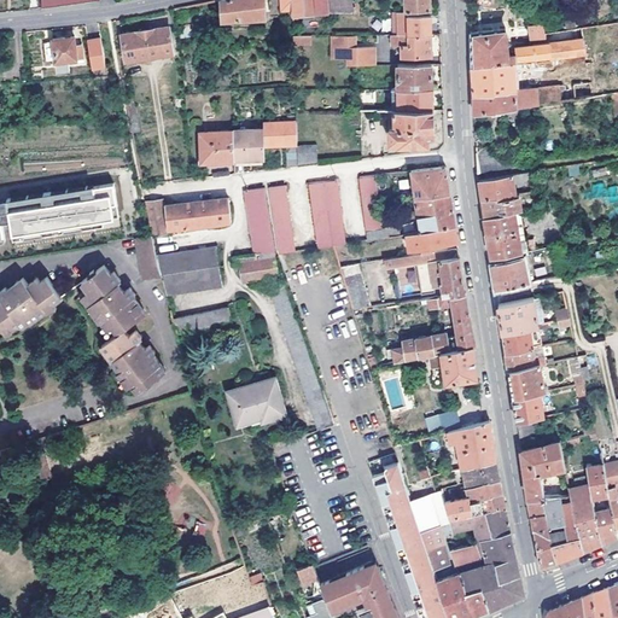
[(221,0),(221,6),(222,25),(264,17),(263,0),(221,0)]
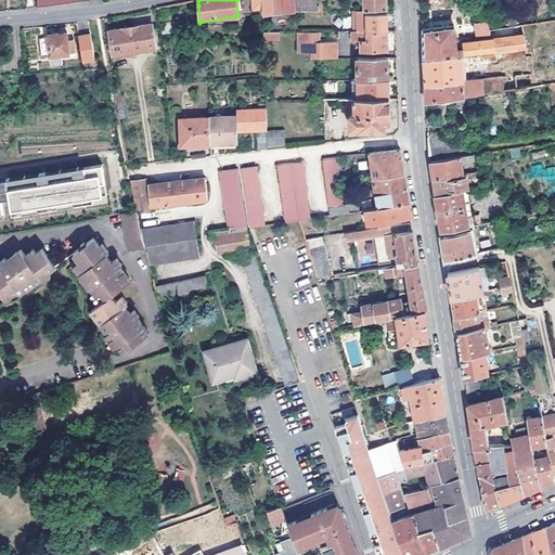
[(261,9),(260,0),(250,0),(252,9),(261,9)]
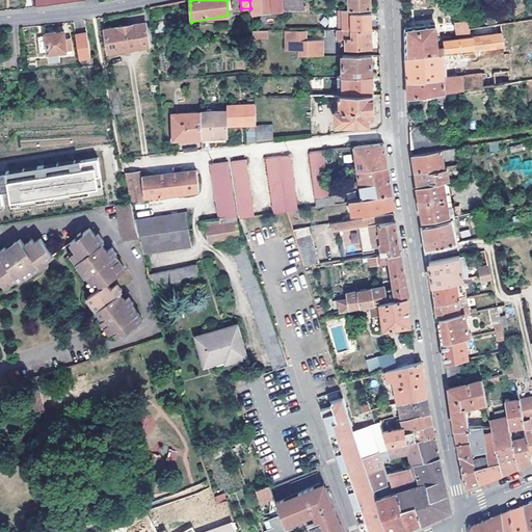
[(249,0),(250,8),(250,9),(251,12),(262,12),(261,0),(249,0)]
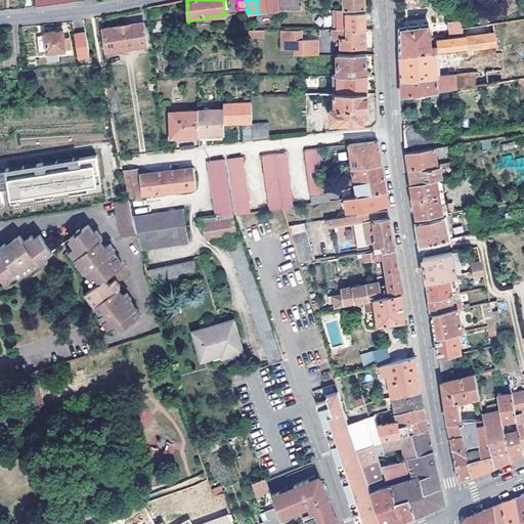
[(257,0),(258,12),(267,11),(266,0),(257,0)]
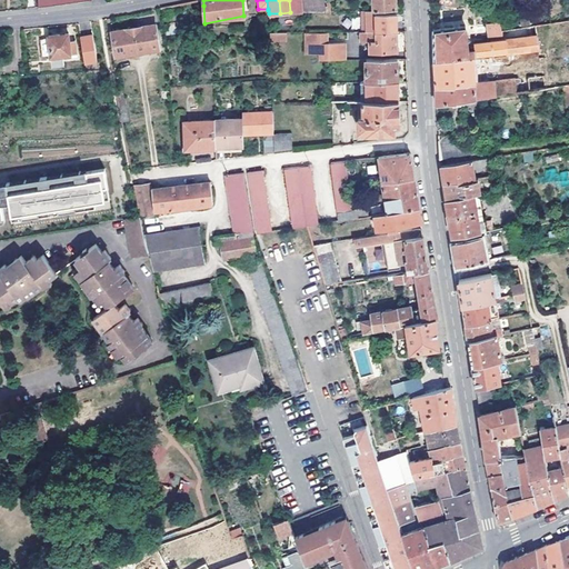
[(289,0),(290,12),(328,11),(326,0),(325,0),(289,0)]
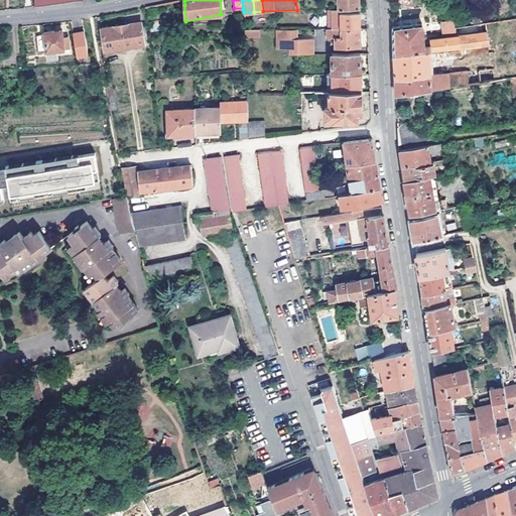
[(339,8),(326,8),(326,28),(341,27),(341,13),(341,8),(339,8)]
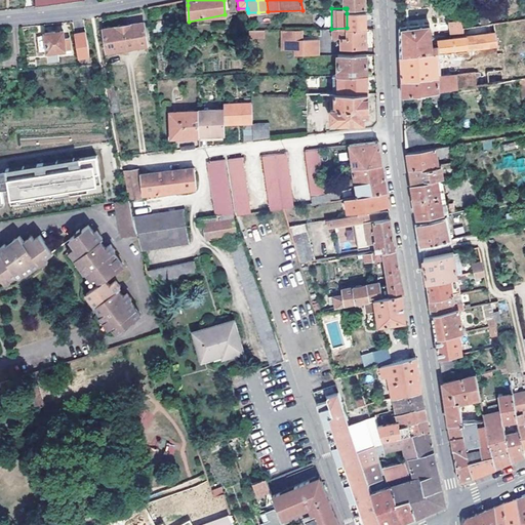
[(347,28),(365,28),(365,12),(347,13),(347,28)]
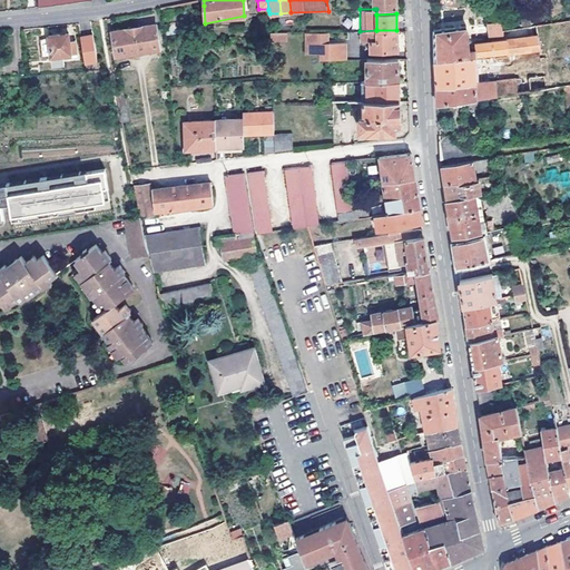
[(510,33),(509,28),(502,29),(500,21),(489,23),(490,37),(510,33)]
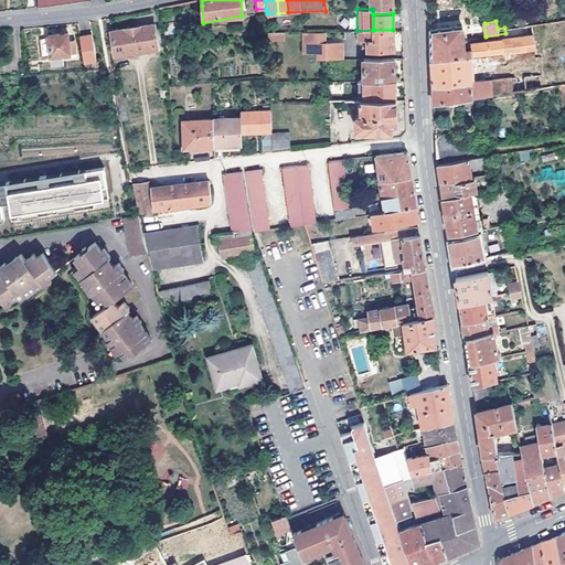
[(115,55),(158,49),(155,23),(110,30),(115,55)]
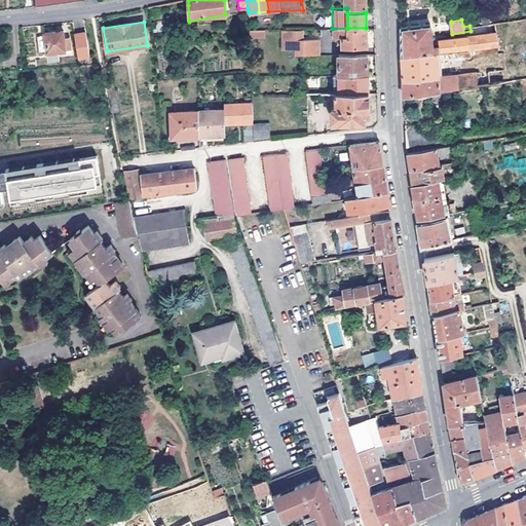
[(402,57),(438,50),(438,45),(433,45),(430,22),(401,27),(402,42),(402,57)]
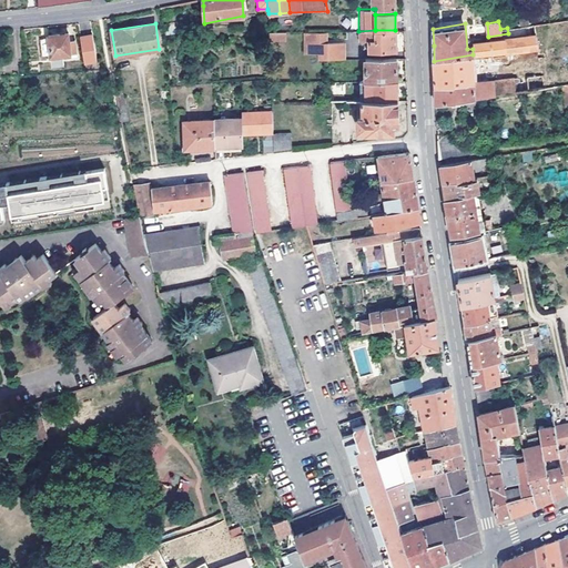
[(395,30),(375,30),(361,31),(361,39),(368,40),(368,51),(396,51),(395,30)]
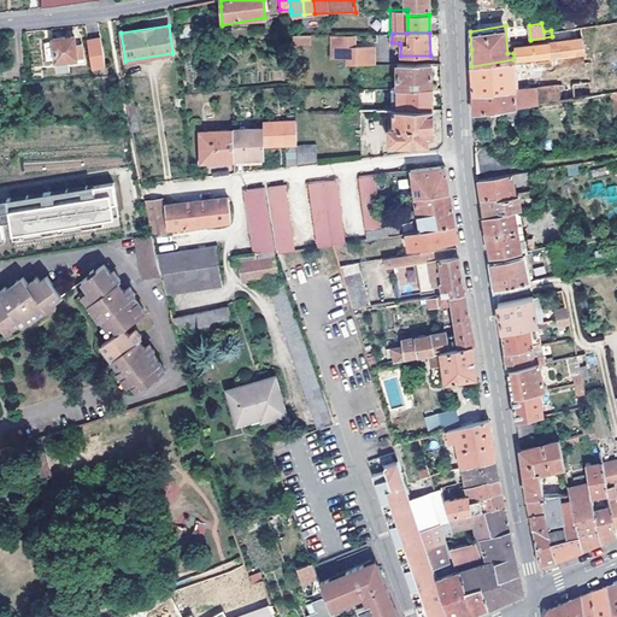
[(66,53),(82,52),(81,39),(75,39),(74,34),(52,36),(52,40),(43,42),(46,62),(54,60),(56,71),(69,69),(68,58),(66,53)]
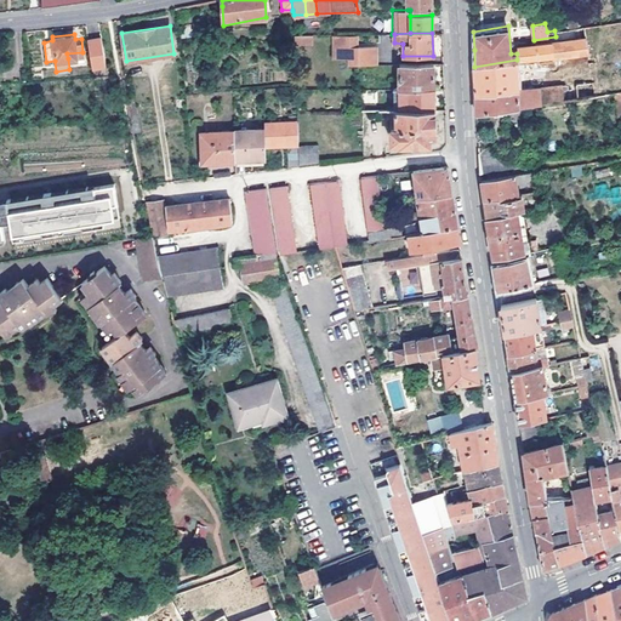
[(313,45),(312,35),(294,36),(295,47),(313,45)]
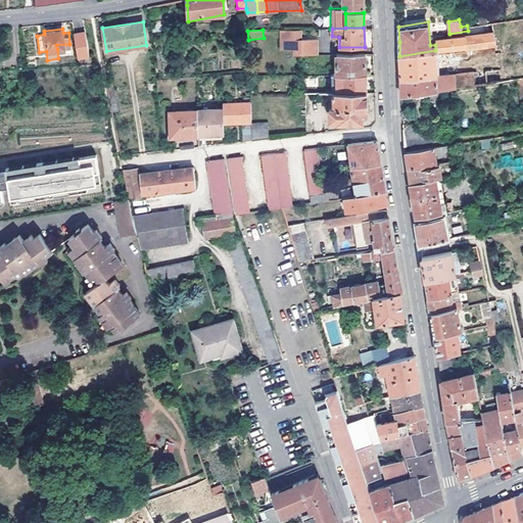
[(294,39),(300,39),(300,31),(292,31),(292,39),(280,39),(280,47),(294,47),(294,39)]
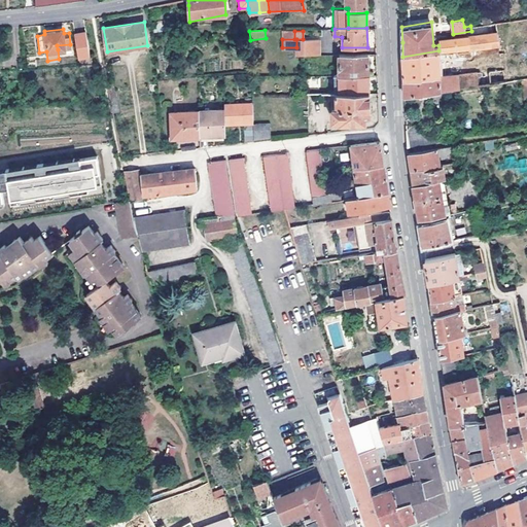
[(77,57),(90,56),(85,32),(74,34),(77,57)]
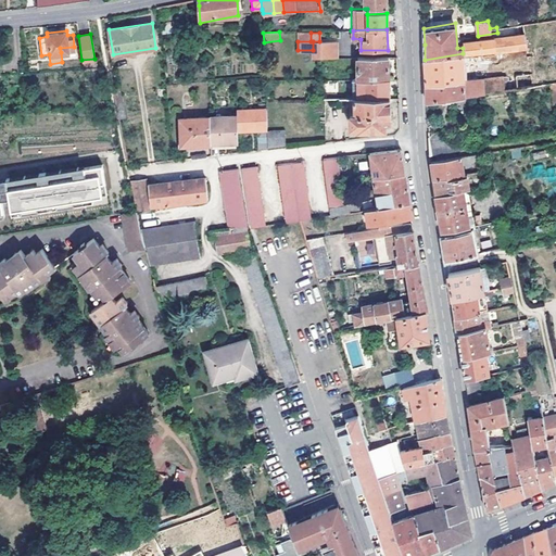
[(463,53),(464,61),(465,61),(466,60),(467,60),(468,59),(468,58),(469,55),(469,54),(528,48),(526,35),(463,39),(463,48),(463,53)]
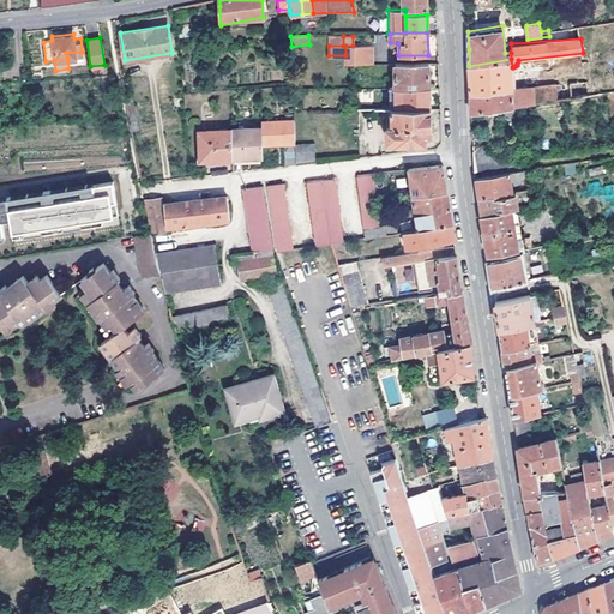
[(345,55),(345,64),(371,64),(371,46),(353,46),(345,46),(345,55)]
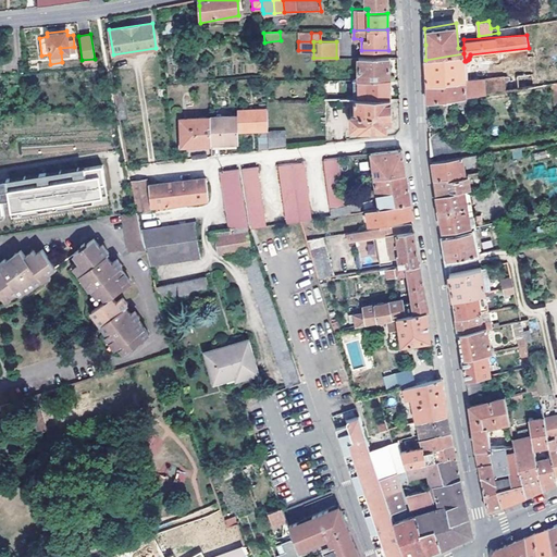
[(426,85),(465,79),(465,61),(463,53),(425,60),(425,70),(426,85)]
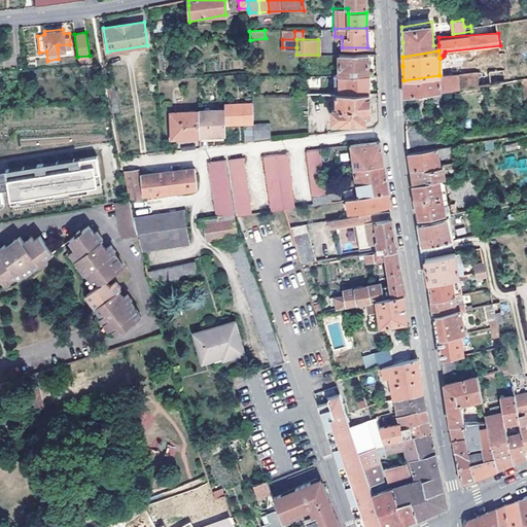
[(340,75),(369,75),(367,55),(339,55),(339,75),(340,75)]
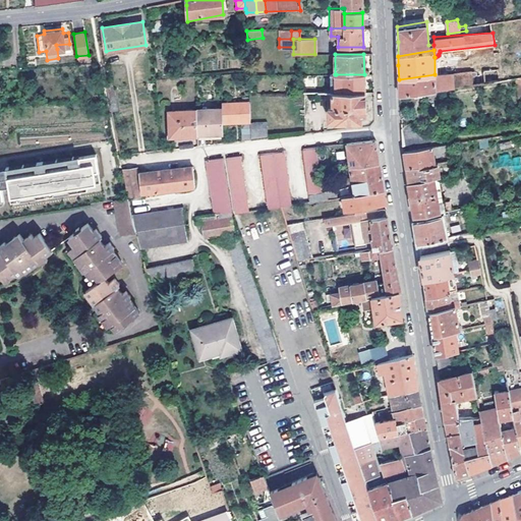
[(454,73),(456,88),(500,79),(498,68),(454,73)]
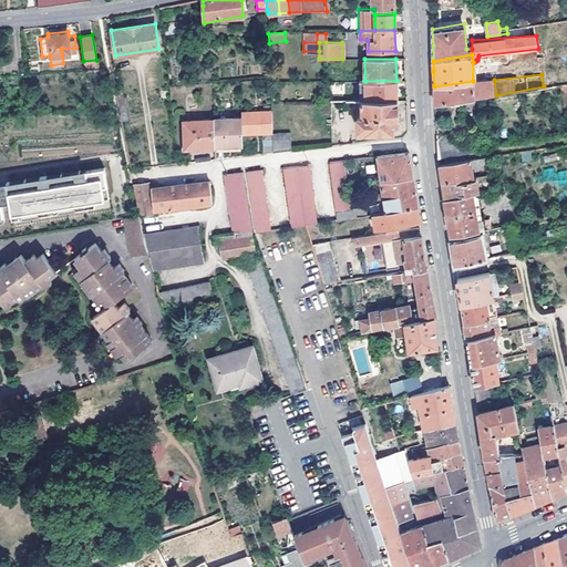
[(496,95),(494,80),(473,81),(434,86),(434,94),(435,103),(496,95)]
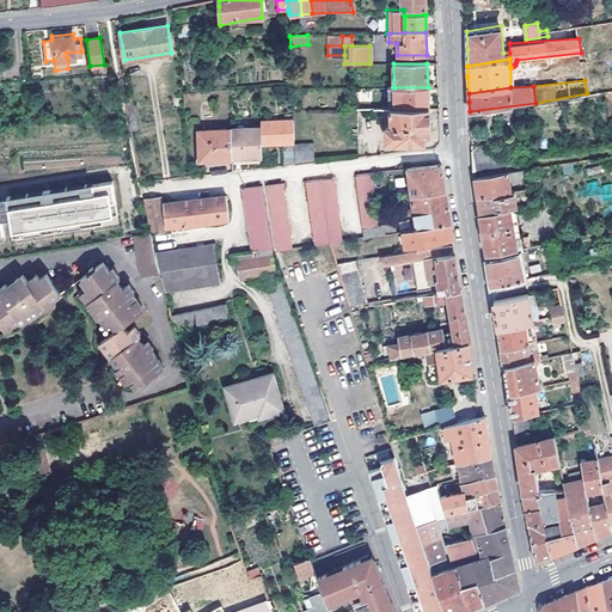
[(428,87),(395,87),(396,108),(428,108),(428,97),(428,87)]
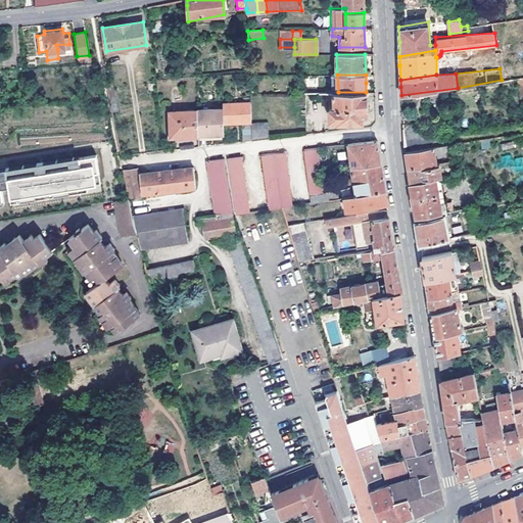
[(111,111),(119,109),(112,81),(106,82),(111,111)]
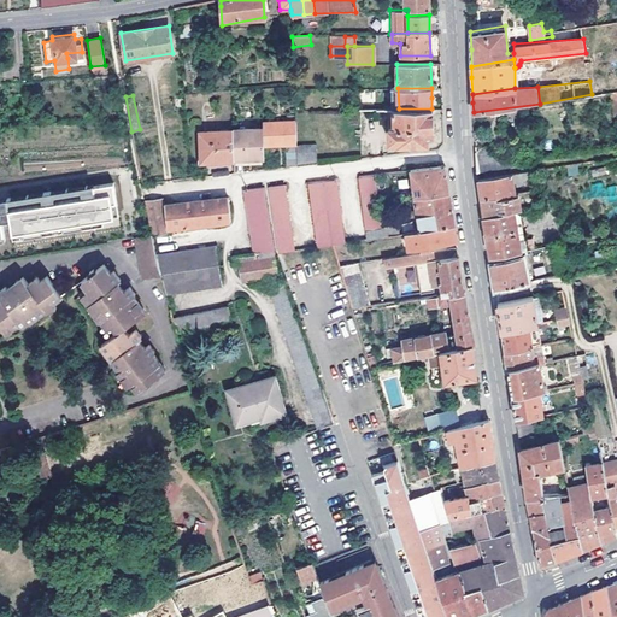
[(432,109),(399,109),(387,109),(387,127),(388,127),(389,142),(398,141),(398,145),(427,144),(427,136),(433,135),(432,124),(432,109)]
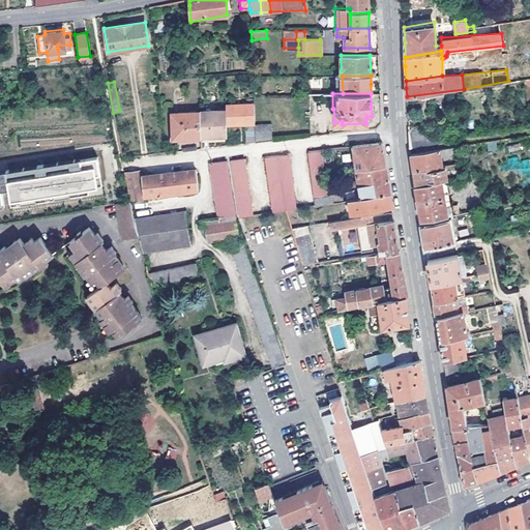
[(256,141),(255,123),(254,104),(225,106),(226,110),(226,120),(238,119),(238,122),(244,122),(245,142),(256,141)]
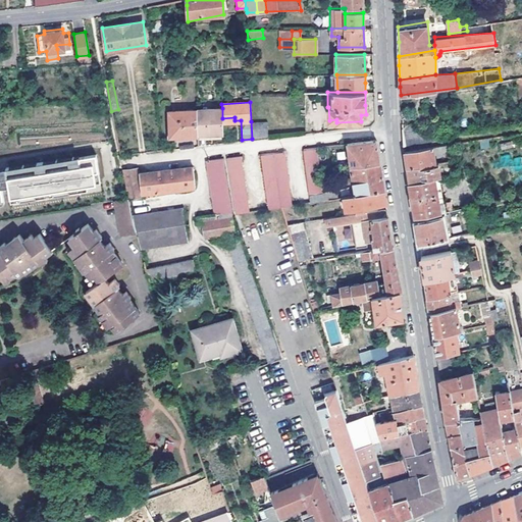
[(197,110),(198,136),(223,134),(222,124),(222,118),(222,108),(197,110)]
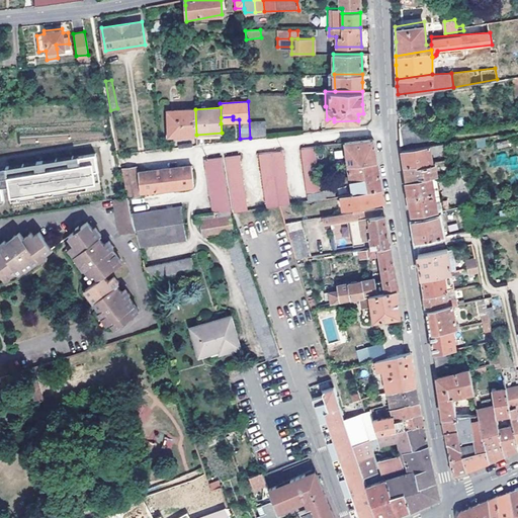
[(169,136),(196,135),(195,109),(168,110),(169,136)]
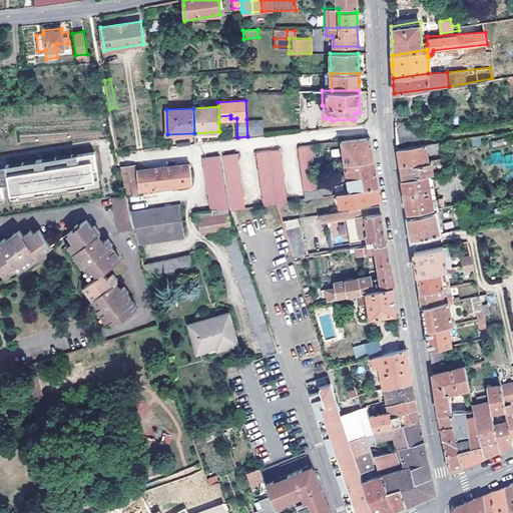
[(246,119),(247,136),(264,134),(263,119),(246,119)]
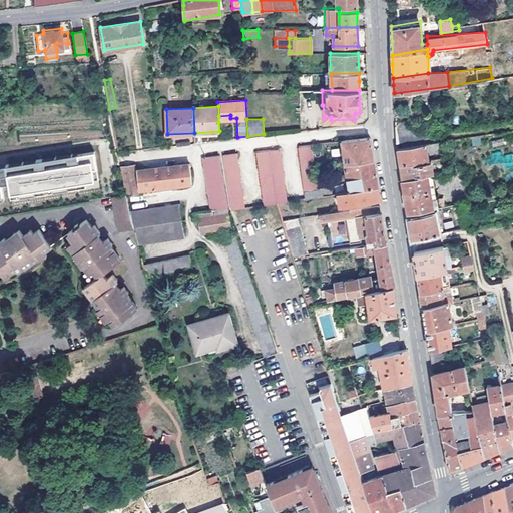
[(406,123),(396,125),(396,142),(419,139),(417,129),(407,131),(406,123)]
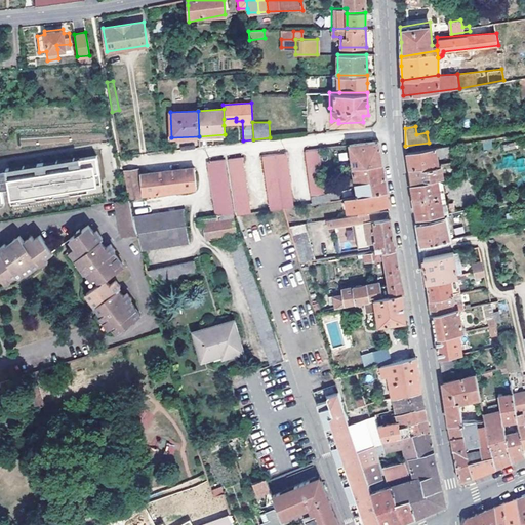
[(352,167),(382,164),(379,140),(349,144),(352,167)]
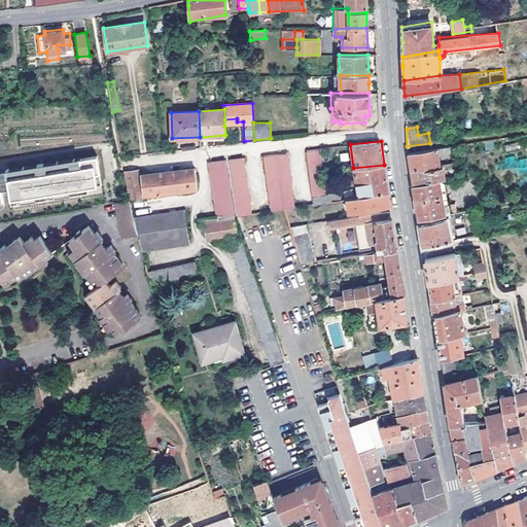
[(438,153),(436,147),(408,151),(409,160),(410,168),(442,165),(441,164),(438,153)]
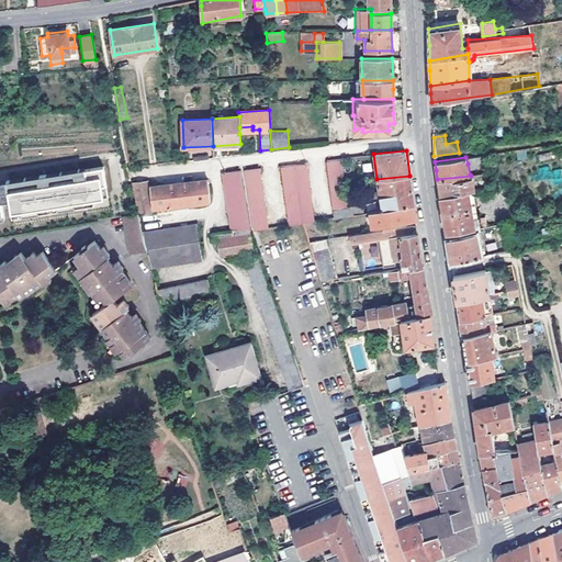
[(333,210),(347,208),(344,184),(339,158),(326,160),(333,210)]
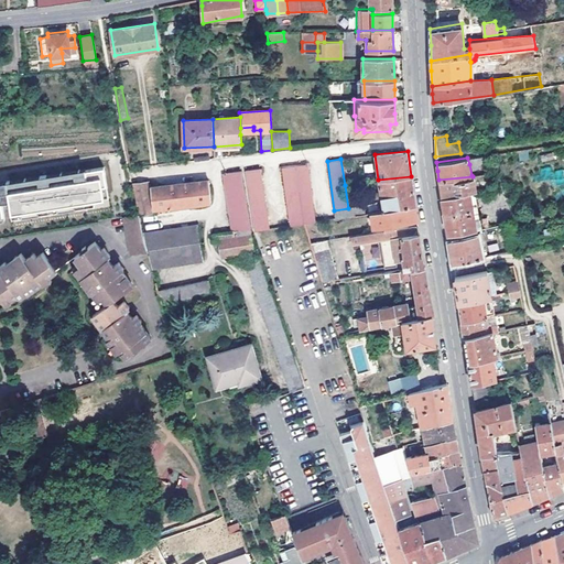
[(304,223),(310,223),(315,221),(307,163),(296,164),(281,166),(290,225),(304,223)]
